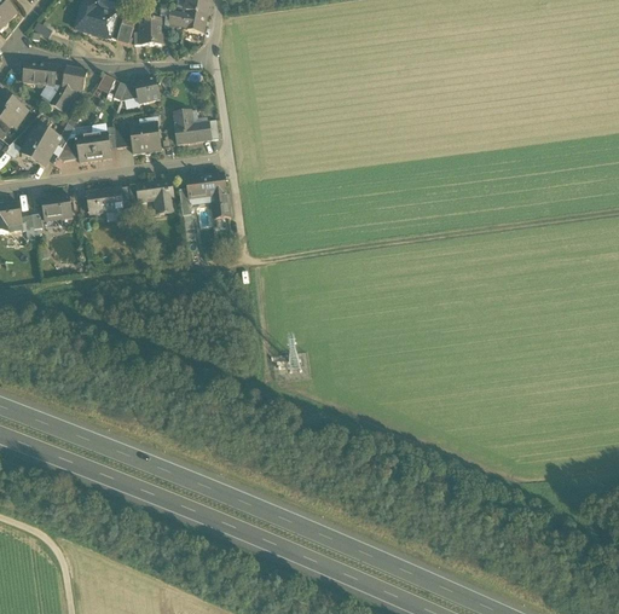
[(0,30),(18,13),(5,0),(0,0),(0,30)]
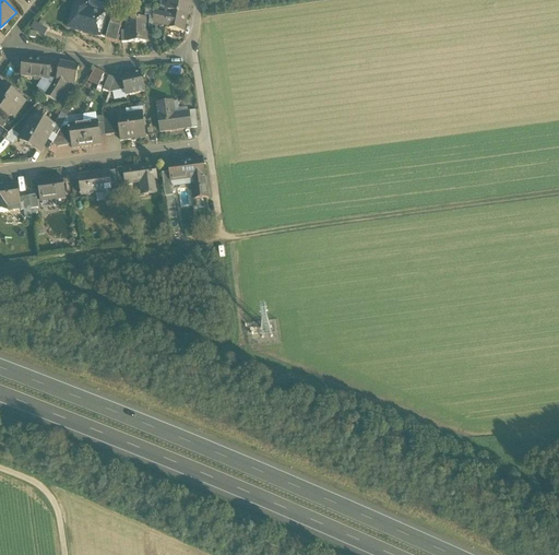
[(69,26),(99,35),(105,15),(83,9),(85,1),(81,0),(76,0),(69,26)]
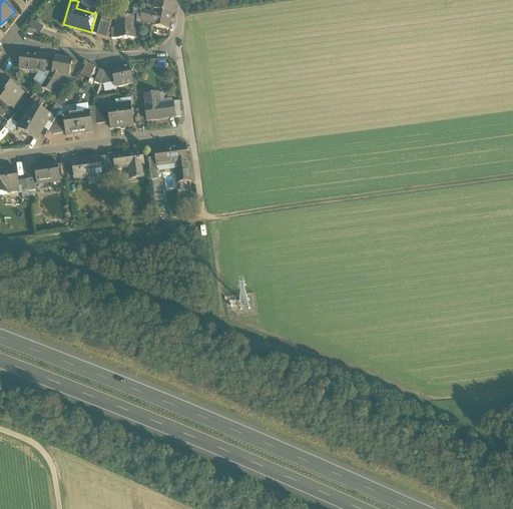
[(76,8),(96,14),(99,3),(89,0),(82,0),(82,1),(79,0),(78,1),(76,8)]
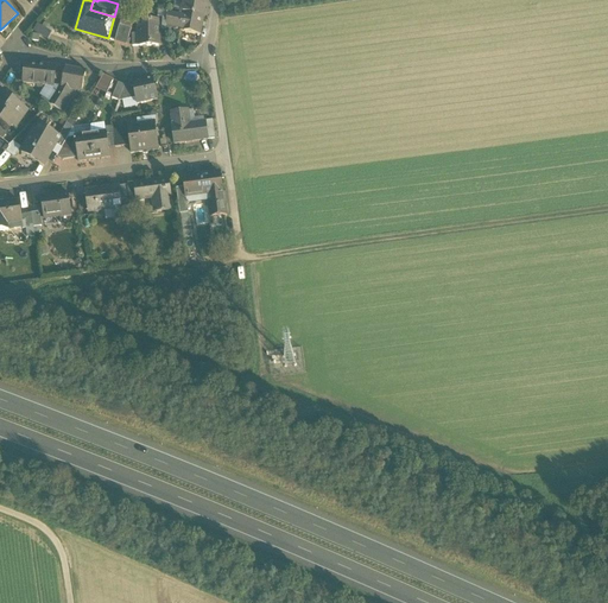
[(175,0),(173,7),(183,10),(184,0),(175,0)]
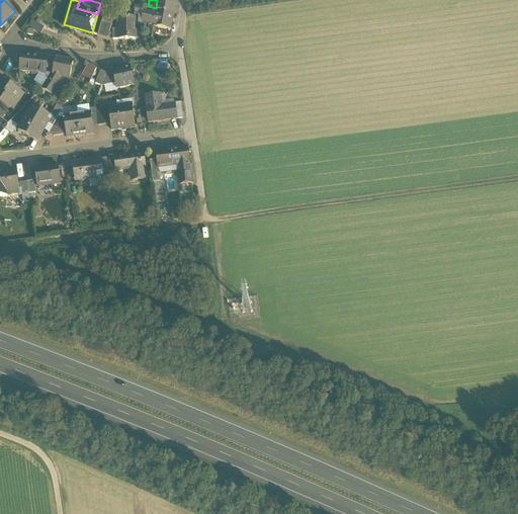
[(157,0),(156,8),(174,11),(175,0),(157,0)]
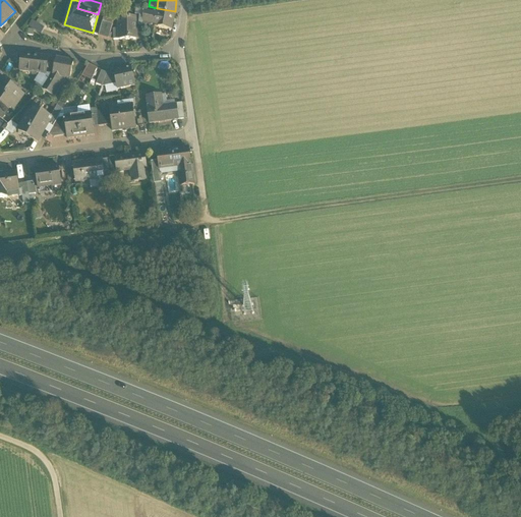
[(107,5),(103,20),(112,23),(111,6),(107,5)]
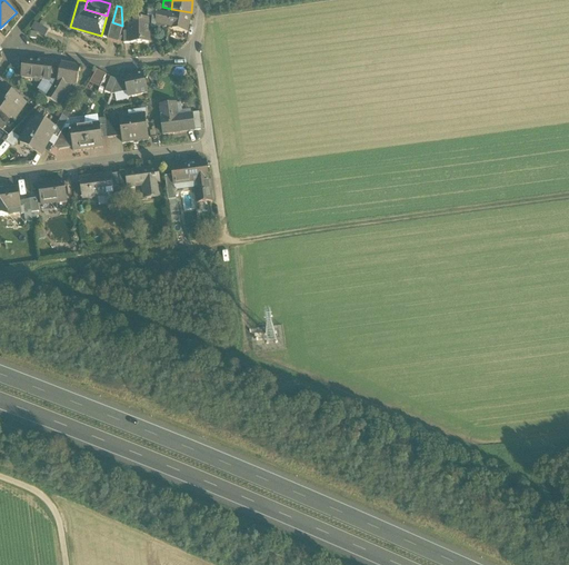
[(147,40),(147,22),(147,9),(130,8),(130,25),(130,40),(147,40)]
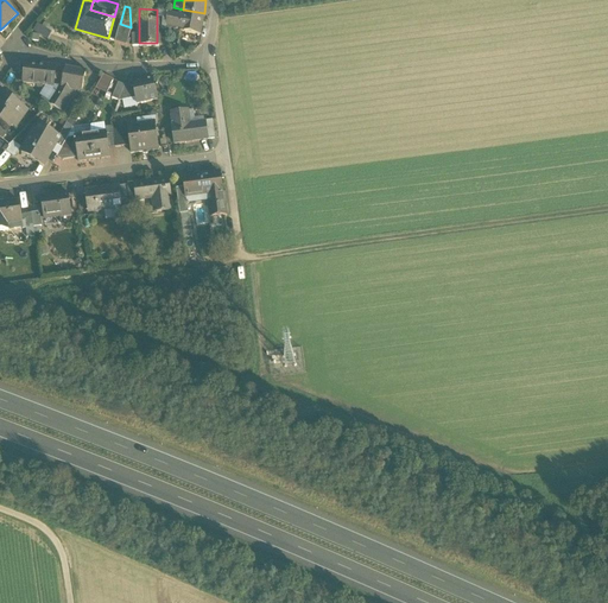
[(157,24),(179,29),(183,12),(157,10),(157,24)]
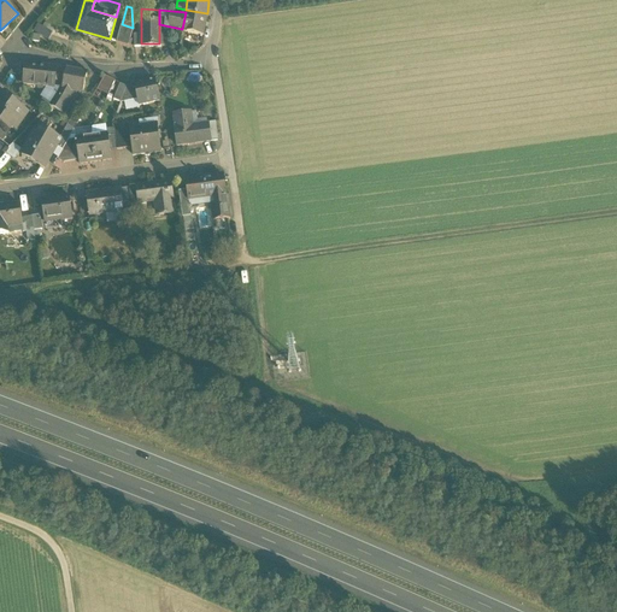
[(204,33),(207,13),(186,10),(186,12),(182,29),(204,33)]
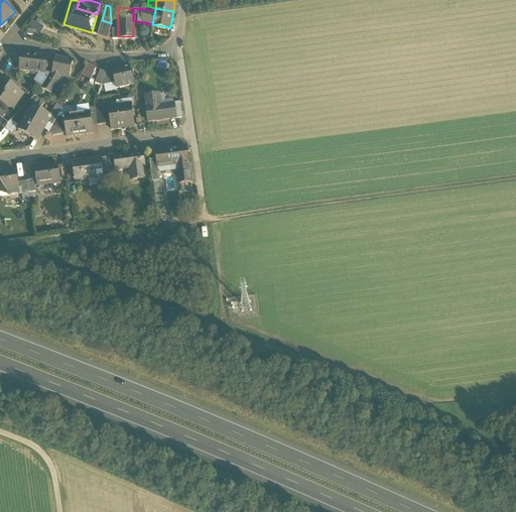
[(35,21),(44,26),(46,23),(37,18),(35,21)]
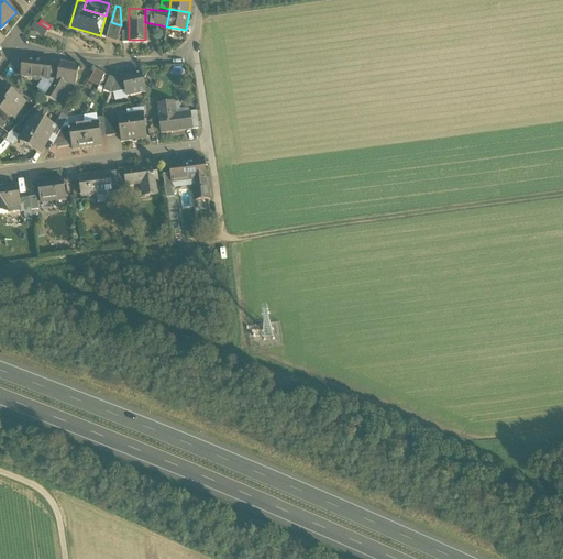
[(39,23),(35,21),(31,26),(37,31),(44,35),(48,29),(39,23)]
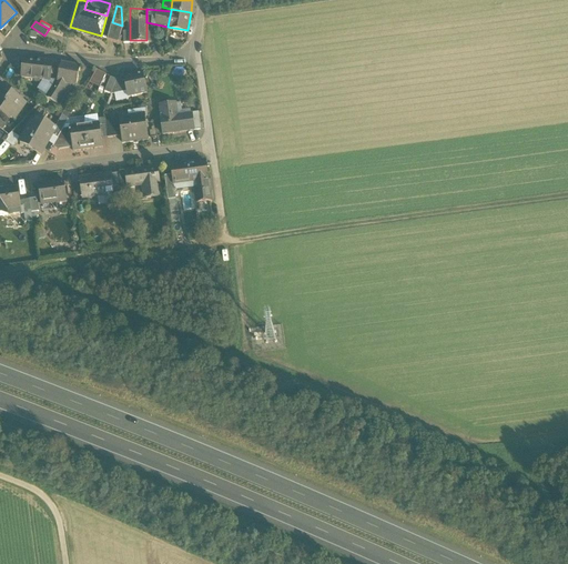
[(108,38),(119,40),(122,26),(112,22),(108,38)]
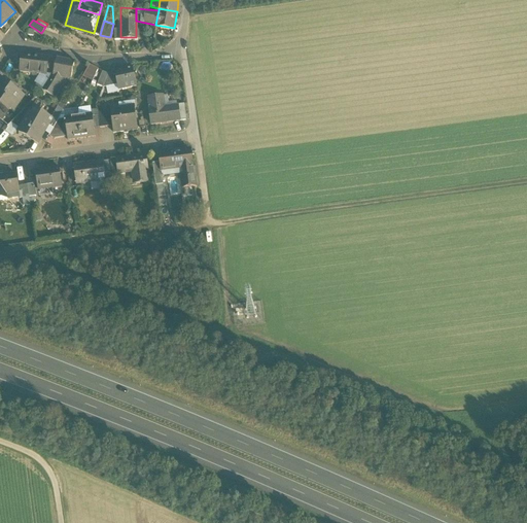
[(38,71),(39,72),(41,55),(23,53),(21,70),(22,70),(38,71)]
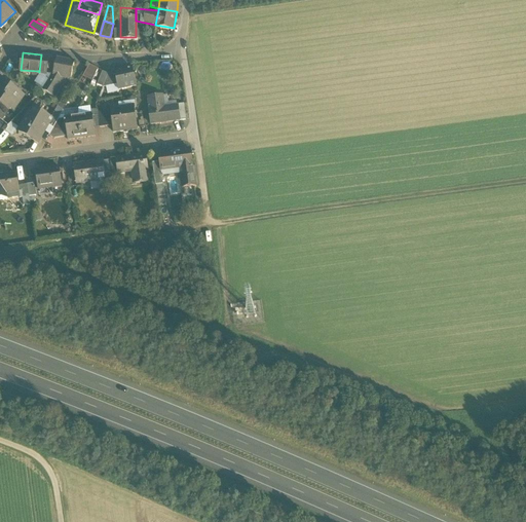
[(48,56),(41,54),(39,72),(46,72),(46,71),(48,59),(48,56)]
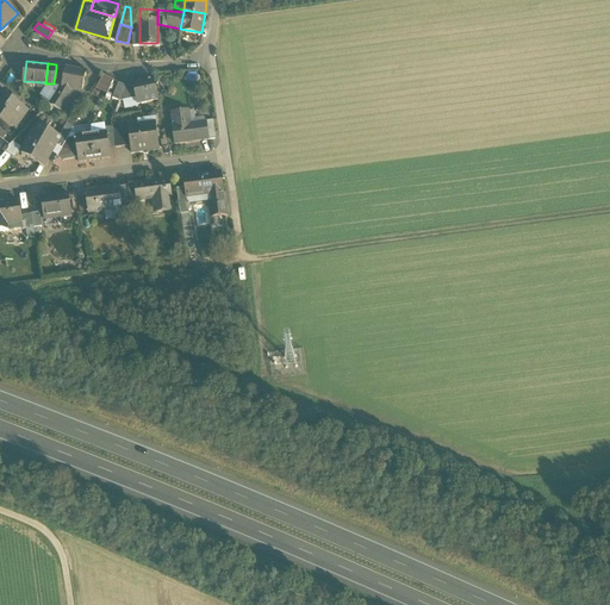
[(75,88),(82,89),(86,70),(66,66),(61,86),(75,88)]
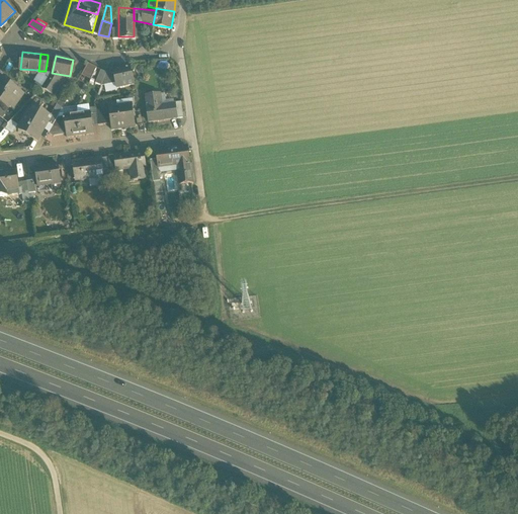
[(81,74),(90,79),(96,67),(88,62),(81,74)]
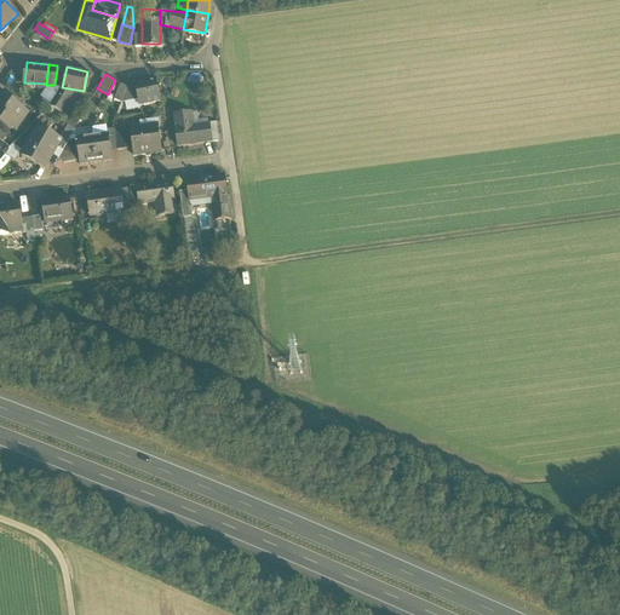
[(138,97),(139,103),(161,98),(156,78),(136,81),(136,86),(138,97)]
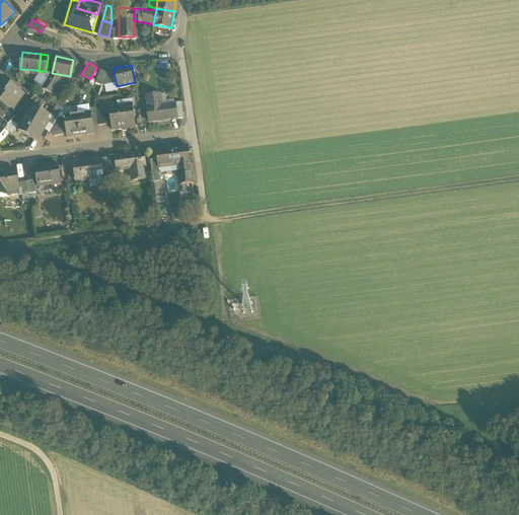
[(95,81),(101,84),(106,71),(101,68),(95,81)]
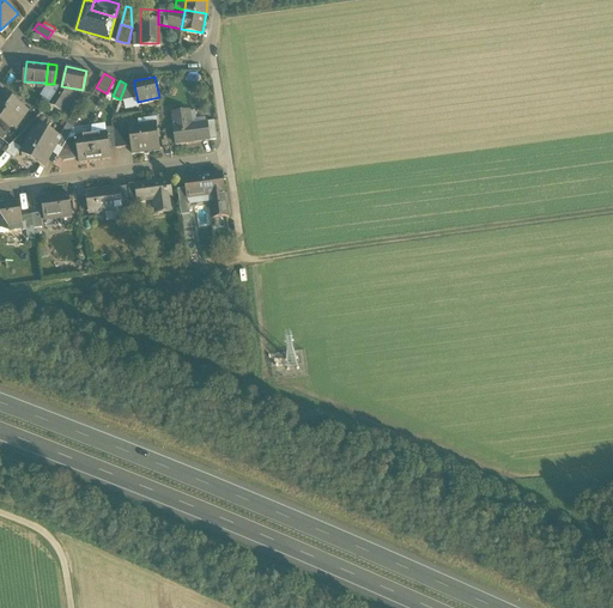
[(60,84),(54,83),(54,84),(46,84),(44,83),(42,86),(44,89),(41,95),(42,96),(49,99),(50,99),(60,85),(60,84)]
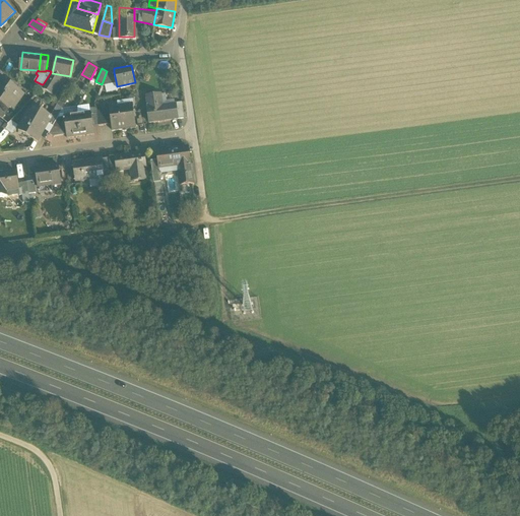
[(108,70),(107,71),(102,84),(105,84),(116,81),(114,72),(108,70)]
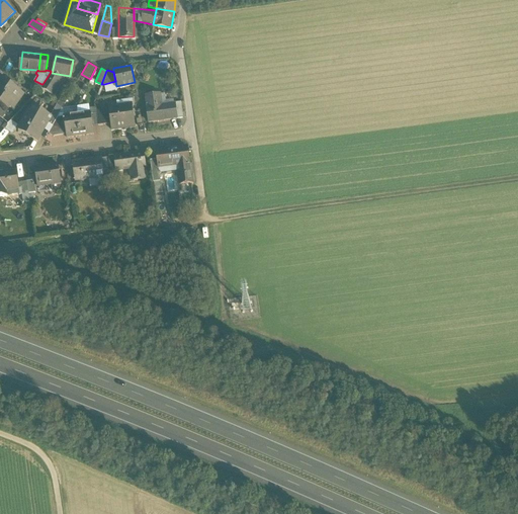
[(45,87),(54,92),(64,75),(52,73),(51,76),(45,87)]
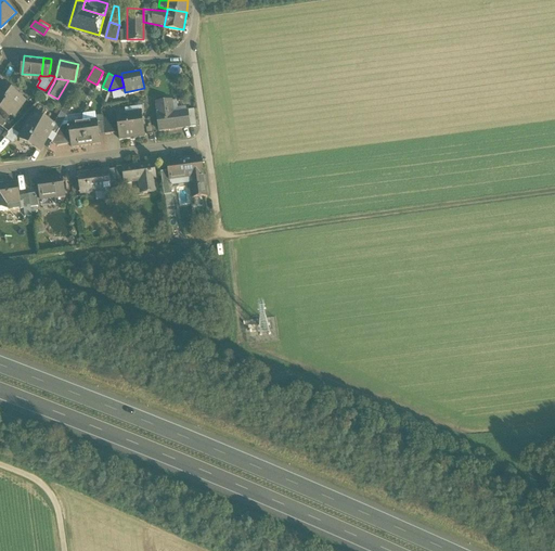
[(2,105),(14,115),(26,99),(3,82),(1,87),(0,86),(0,95),(1,94),(5,98),(5,99),(7,99),(2,105)]
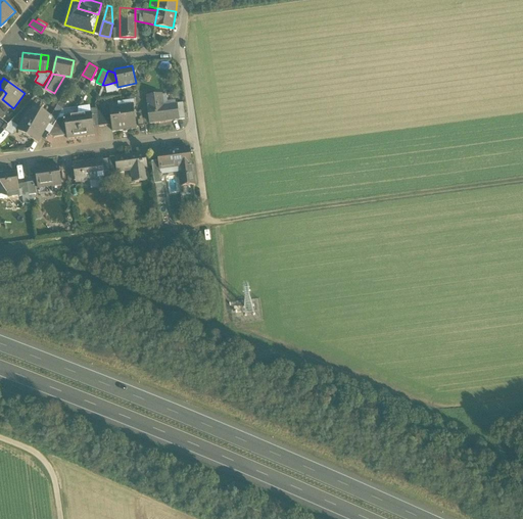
[(42,85),(36,82),(32,88),(38,91),(39,90),(42,85)]
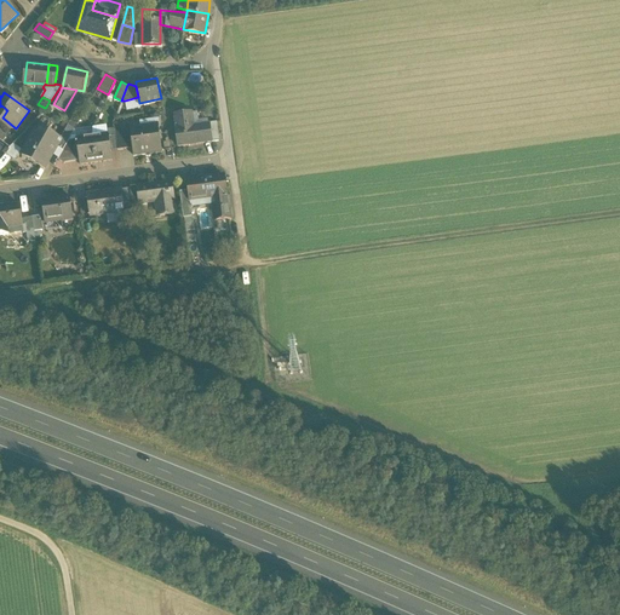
[(141,105),(139,103),(138,97),(125,101),(126,108),(141,105)]
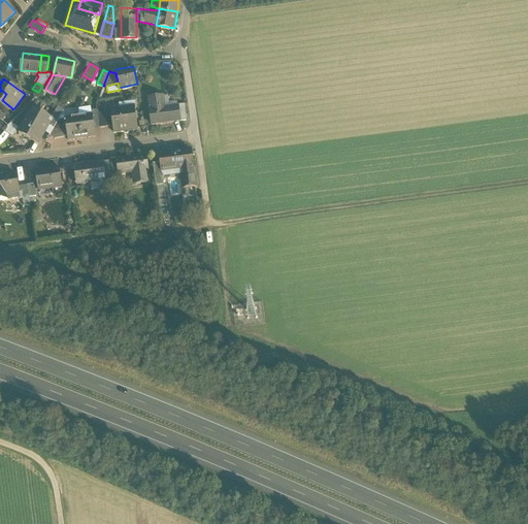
[(168,93),(162,94),(163,105),(177,103),(176,99),(169,100),(168,93)]
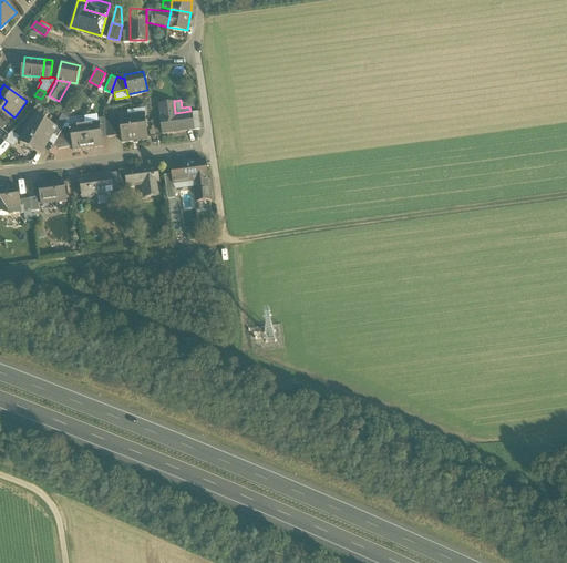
[(194,126),(193,116),(192,111),(191,111),(175,113),(174,101),(160,102),(162,115),(161,115),(163,131),(194,126)]
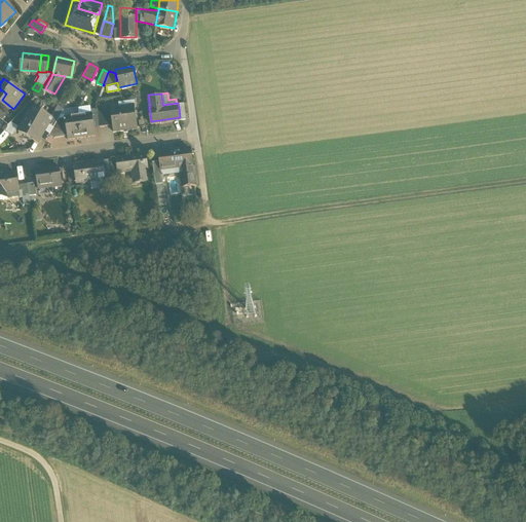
[(119,107),(135,105),(134,98),(118,100),(119,107)]
